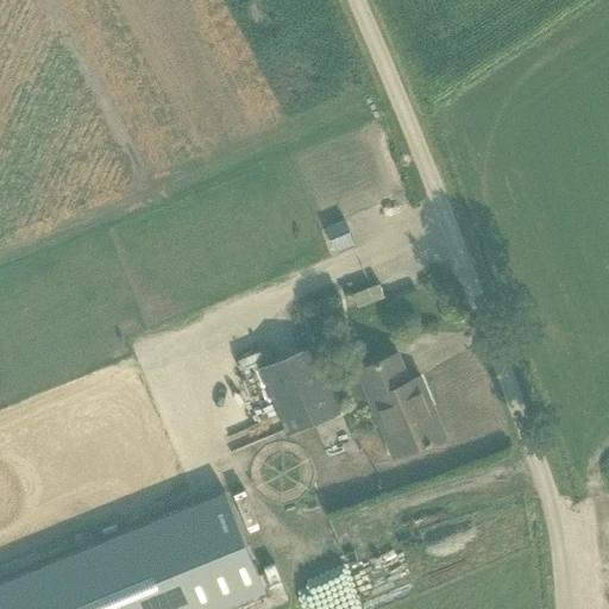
[(353,243),(343,219),(326,226),(336,250),(353,243)]
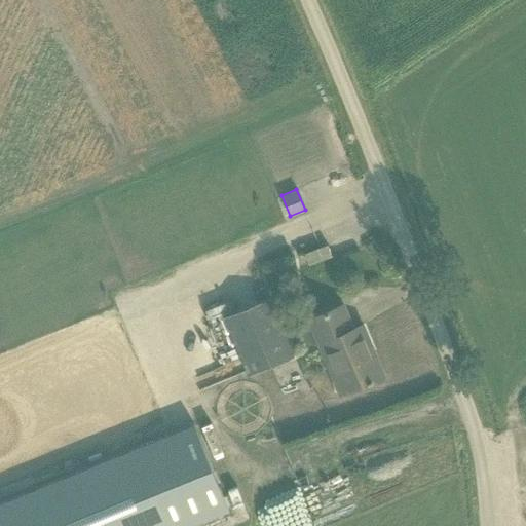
[(329,249),(333,262),(355,256),(352,242),(329,249)]
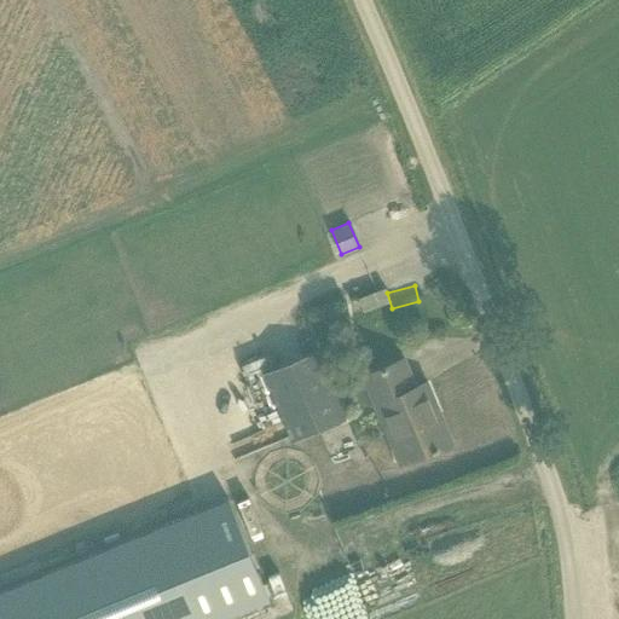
[(277,306),(299,300),(294,287),(273,293),(277,306)]
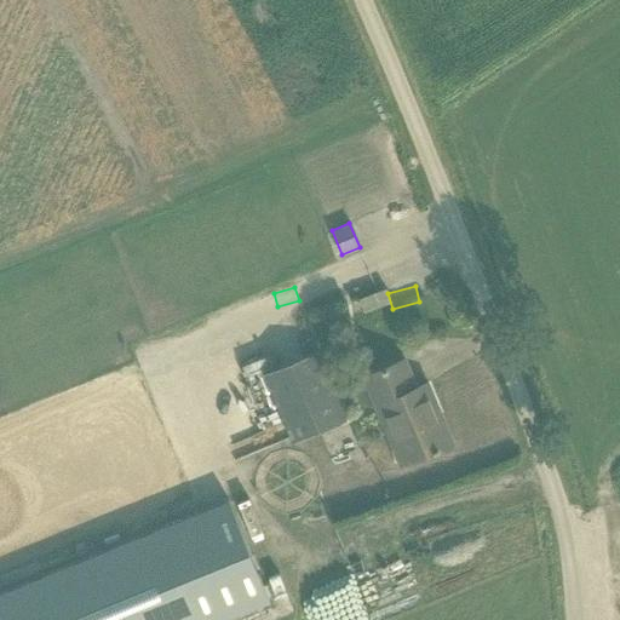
[(390,300),(385,288),(359,298),(363,310),(390,300)]
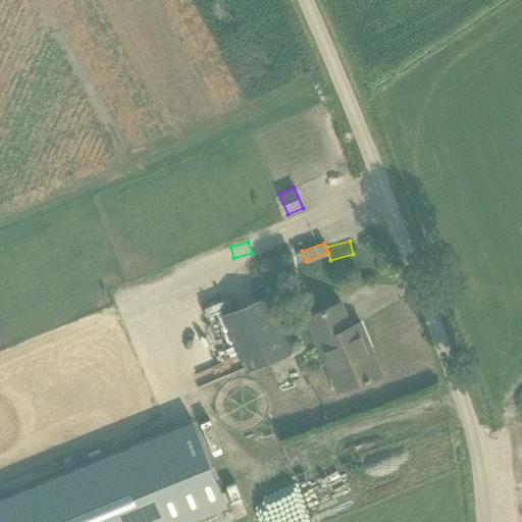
[(267,295),(221,314),(233,345),(244,369),(246,373),(292,354),(267,295)]
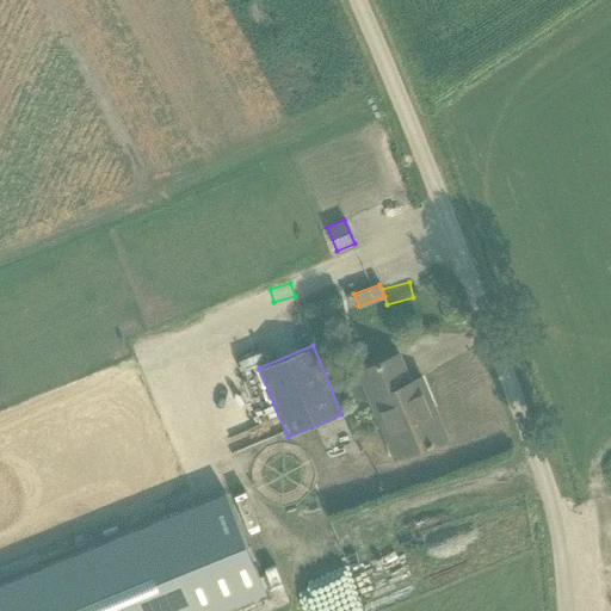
[(394,457),(419,448),(426,444),(427,445),(432,443),(432,442),(440,438),(425,400),(430,397),(421,378),(411,382),(399,355),(376,364),(359,371),(394,457)]
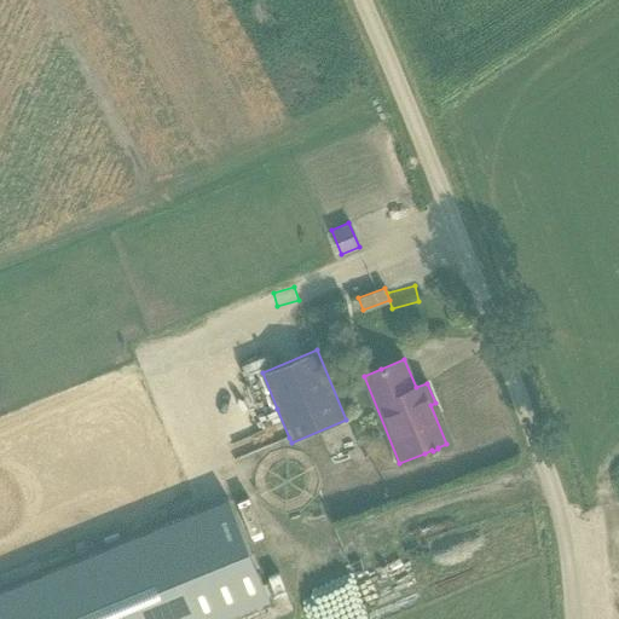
[(0,618),(220,618),(268,600),(226,498),(157,526),(157,527),(9,588),(0,590),(0,618)]
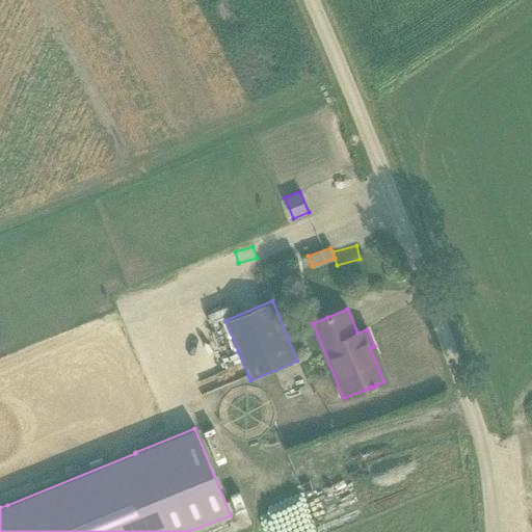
[(328,493),(301,499),(308,531),(314,531),(336,528),(328,493)]
